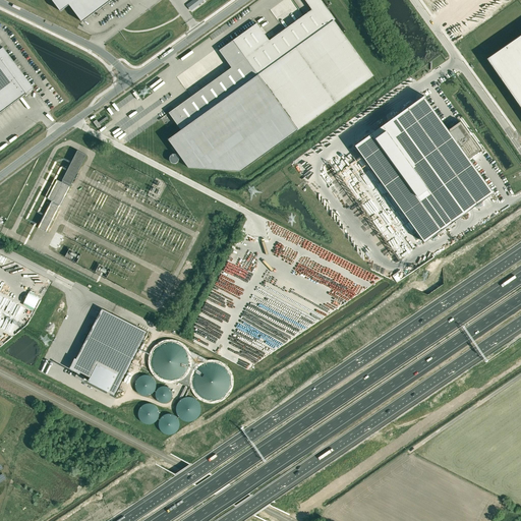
[(49,0),(59,12),(67,6),(80,23),(112,0),(49,0)]
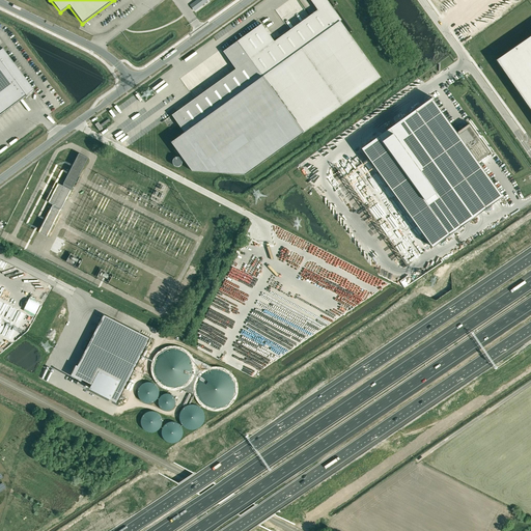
[(310,0),(317,10),(274,42),(264,28),(261,24),(238,42),(223,52),(235,70),(172,115),(185,133),(171,142),(192,171),(245,175),(304,133),(381,77),(348,33),(340,21),(341,20),(327,0),(310,0)]
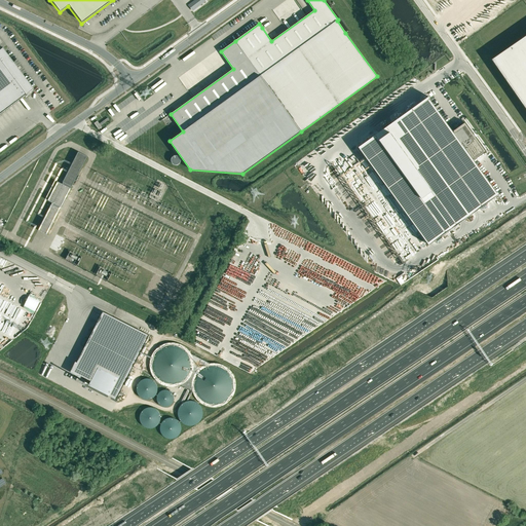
[(525,35),(491,60),(525,109),(525,35)]
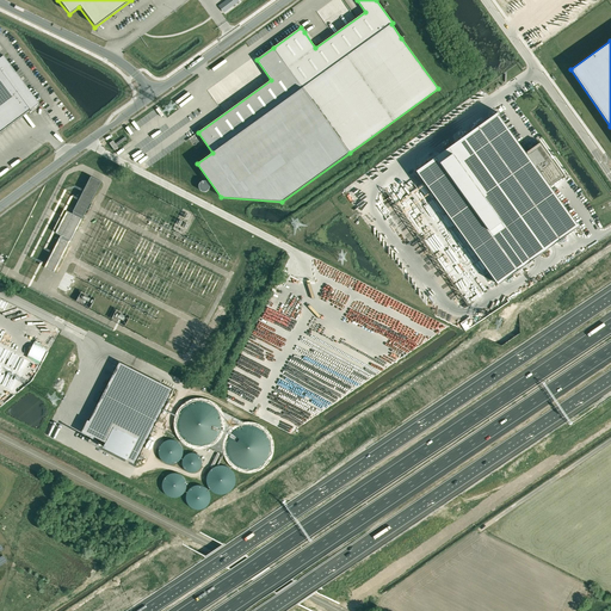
[(4,59),(5,57),(4,55),(0,57),(0,133),(30,110),(39,103),(38,102),(37,103),(4,59)]
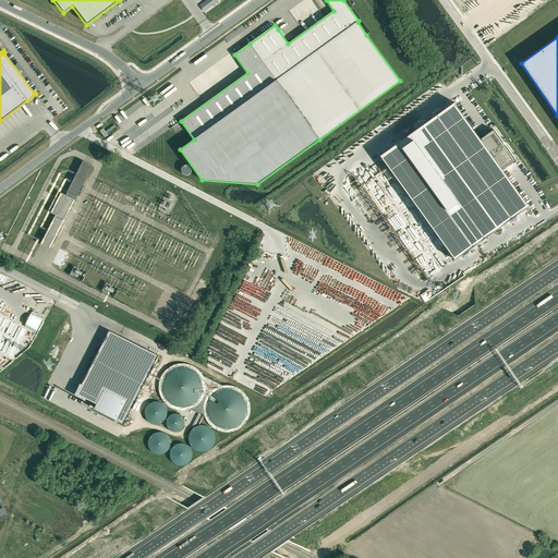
[(529,206),(502,170),(516,160),(493,130),(480,140),(453,102),(380,156),(456,259),(529,206)]
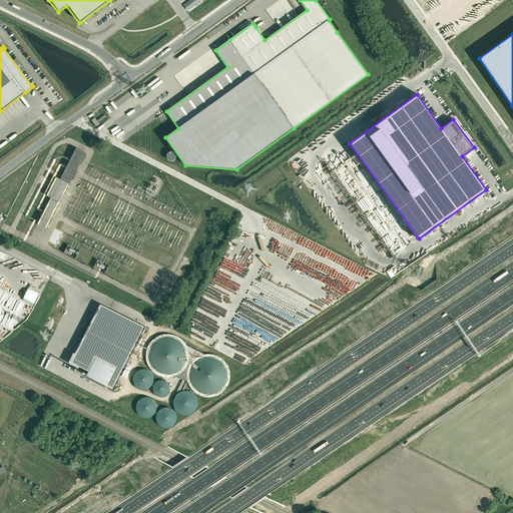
[(105,115),(97,120),(97,121),(95,118),(93,120),(97,126),(99,124),(98,123),(106,117),(105,115)]
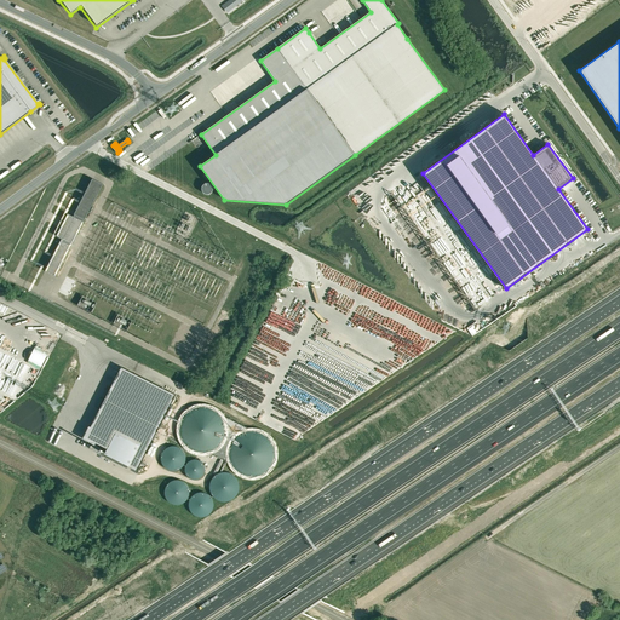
[(76,235),(78,235),(80,233),(79,231),(84,222),(84,220),(85,220),(103,184),(102,184),(101,187),(92,182),(93,179),(92,179),(74,214),(74,217),(68,214),(57,236),(62,239),(62,240),(61,241),(45,271),(46,270),(56,275),(55,277),(56,277),(72,246),(70,246),(72,245),(76,235)]
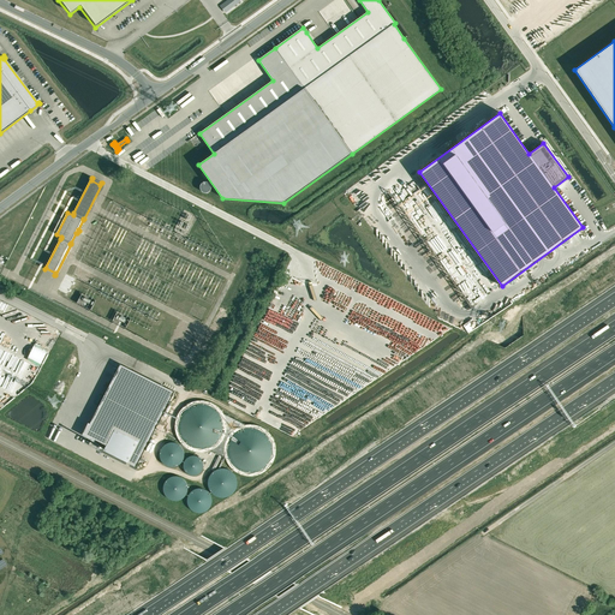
[(184,348),(195,327),(183,321),(172,342),(184,348)]
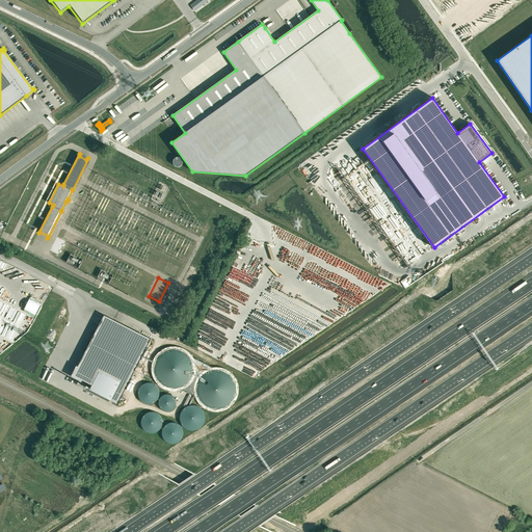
[(76,366),(71,376),(82,382),(83,380),(91,386),(89,390),(117,404),(151,339),(104,315),(78,367),(76,366)]
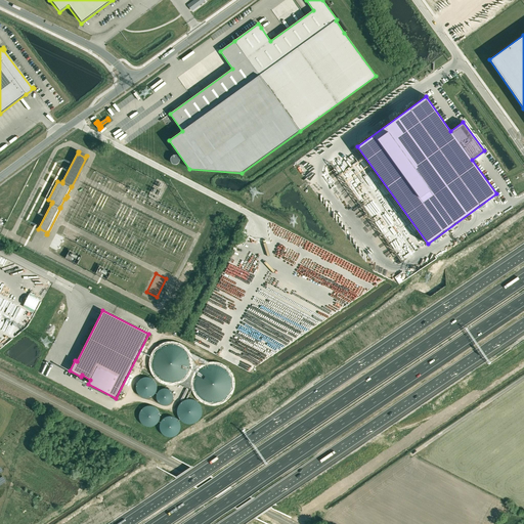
[(192,367),(192,363),(192,359),(191,355),(189,351),(186,348),(183,345),(179,343),(175,342),(171,341),(166,342),(162,343),(158,345),(155,348),(151,351),(149,355),(148,359),(148,363),(148,367),(149,372),(151,376),(155,379),(158,382),(162,384),(166,385),(171,386),(175,385),(179,384),(183,382),(186,379),(189,376),(191,372),(192,367)]
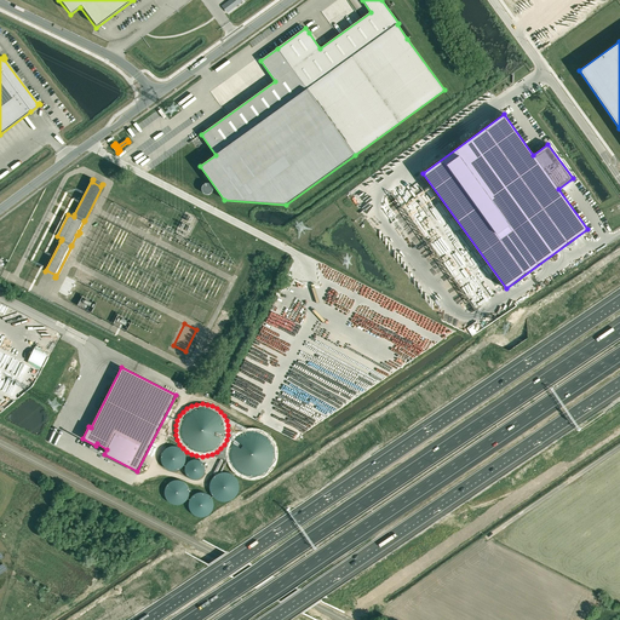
[(279,459),(279,454),(279,449),(277,445),(275,440),(271,436),(268,432),(263,430),(258,429),(253,428),(247,429),(242,430),(237,432),(234,436),(230,440),(228,445),(227,449),(227,454),(227,459),(228,465),(230,469),(234,474),(237,476),(242,478),(247,481),(253,481),(258,481),(263,478),(268,476),(271,474),(275,469),(277,465),(279,459)]
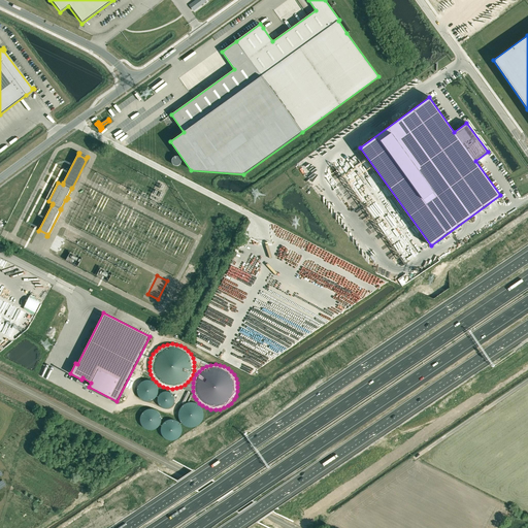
[(158,394),(158,391),(158,388),(157,385),(155,383),(152,381),(149,381),(145,381),(143,381),(140,383),(138,385),(137,388),(137,391),(137,394),(138,396),(140,399),(143,400),(145,401),(149,401),(152,400),(155,399),(157,396),(158,394)]
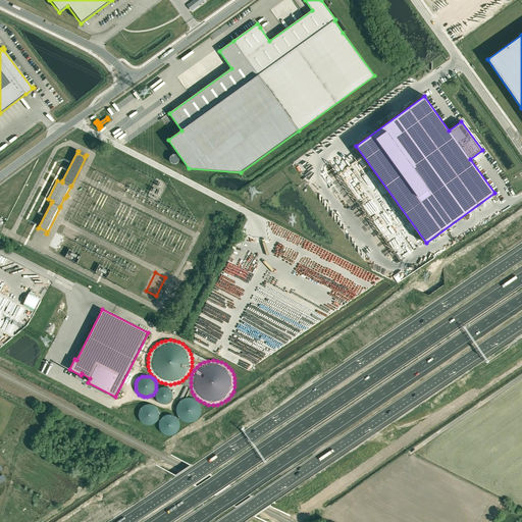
[(176,400),(176,397),(176,394),(174,390),(172,388),(170,387),(167,386),(164,386),(161,387),(159,388),(157,390),(156,394),(155,397),(156,400),(157,403),(159,405),(161,406),(164,407),(167,407),(170,406),(172,405),(174,403),(176,400)]
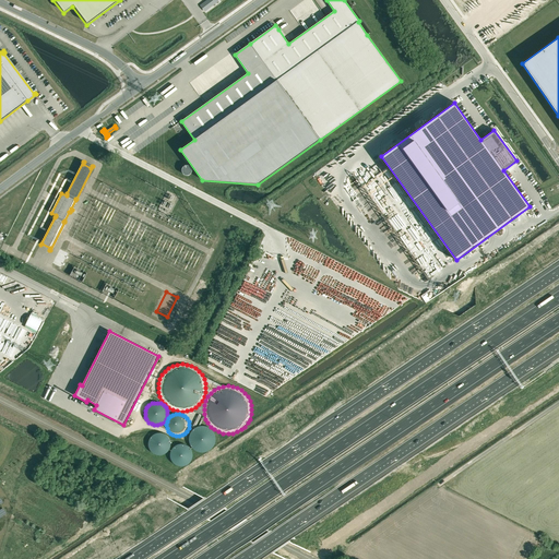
[(213,442),(213,439),(213,436),(212,433),(210,431),(206,429),(203,428),(201,428),(198,429),(194,431),(192,433),(191,436),(191,439),(191,442),(192,445),(194,448),(198,450),(201,451),(203,451),(206,450),(210,448),(212,445),(213,442)]
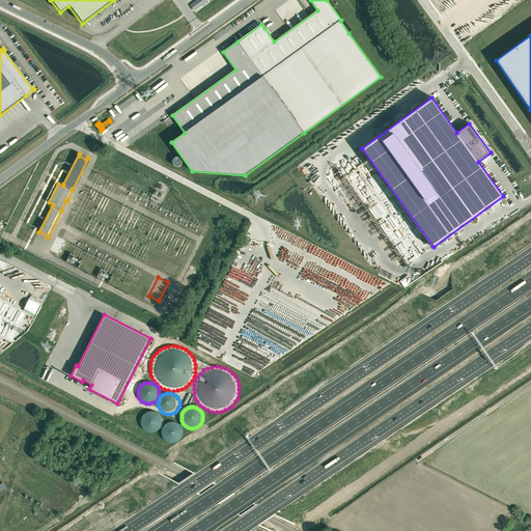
[(141,419),(140,422),(141,425),(142,427),(144,430),(146,431),(149,432),(152,432),(156,431),(158,430),(160,427),(161,425),(162,422),(161,419),(160,416),(158,414),(156,412),(152,412),(149,412),(146,412),(144,414),(142,416),(141,419)]
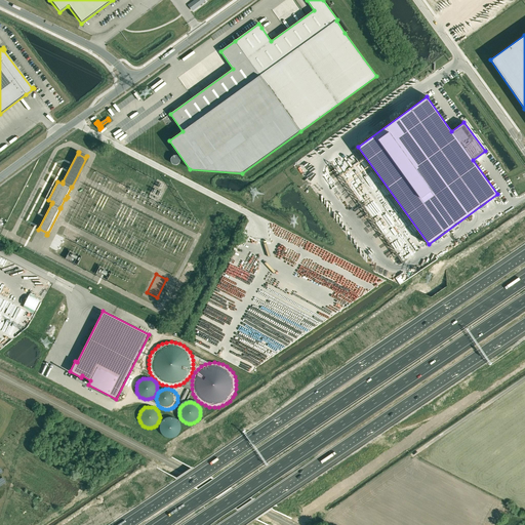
[(160,425),(159,428),(160,431),(161,433),(163,436),(166,437),(168,438),(171,438),(174,437),(177,436),(178,433),(180,431),(180,428),(180,425),(178,421),(177,419),(174,417),(171,417),(168,417),(166,417),(163,419),(161,421),(160,425)]
